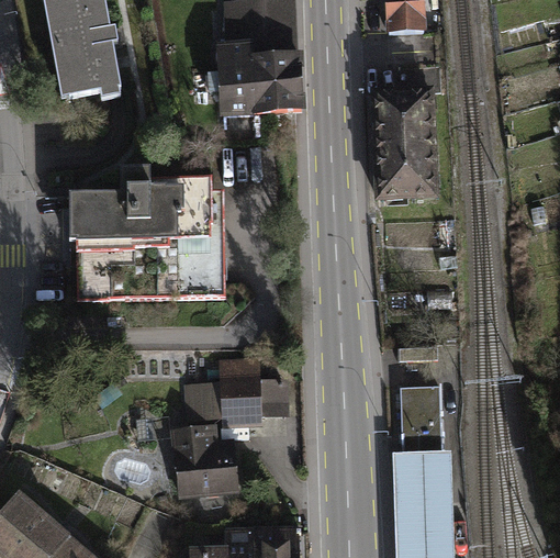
[(45,0),(62,97),(100,89),(102,96),(123,91),(107,0),(45,0)]
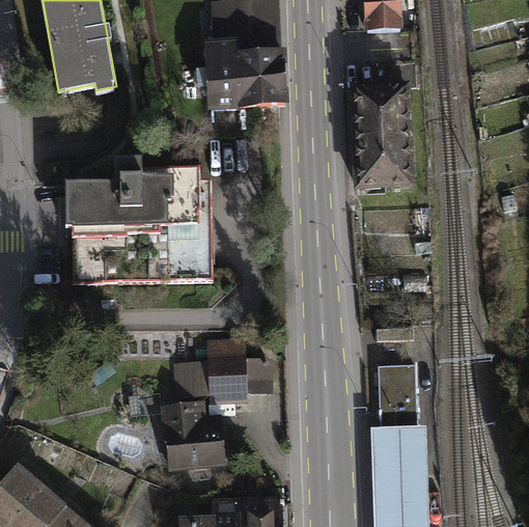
[(213,36),(204,37),(210,108),(291,103),(287,47),(282,47),(278,0),(211,0),(213,36)]
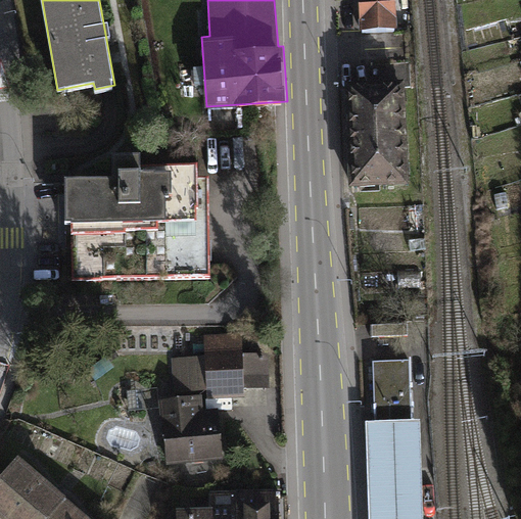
[(354,0),(357,29),(393,27),(390,0),(354,0)]
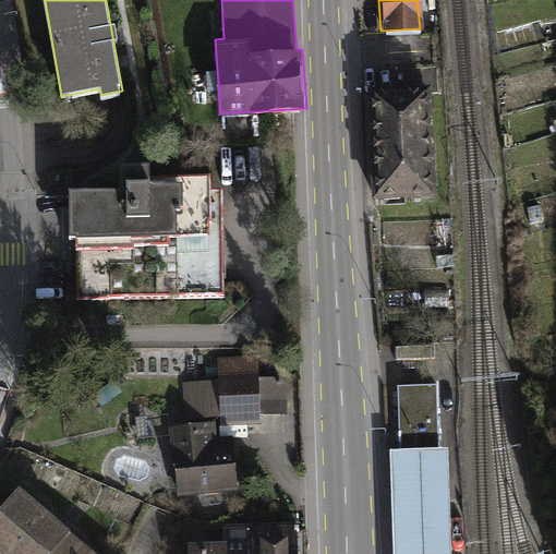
[(427,84),(363,86),(369,199),(433,195),(427,84)]
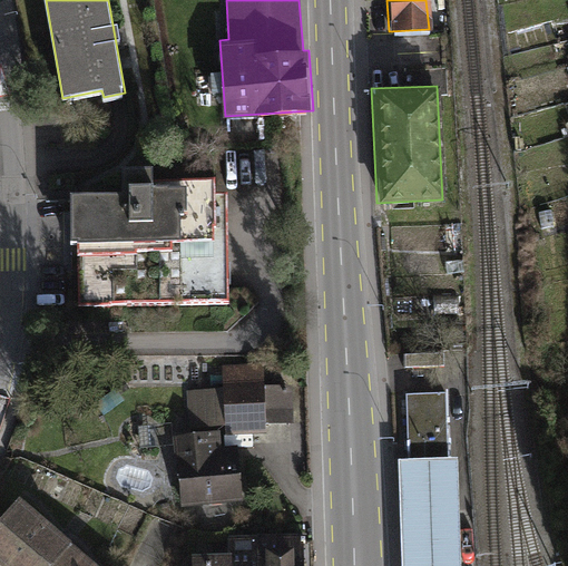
[(119,193),(70,194),(70,241),(77,241),(78,302),(227,300),(226,192),(214,192),(214,178),(152,179),(152,167),(119,168),(119,193)]
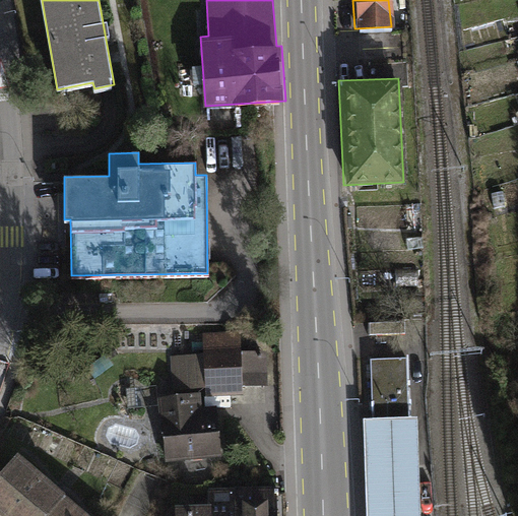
[(203,350),(170,352),(171,388),(178,388),(178,392),(200,390),(200,387),(205,387),(205,394),(243,393),(243,384),(268,384),(267,348),(241,349),(240,328),(201,330),(203,350)]
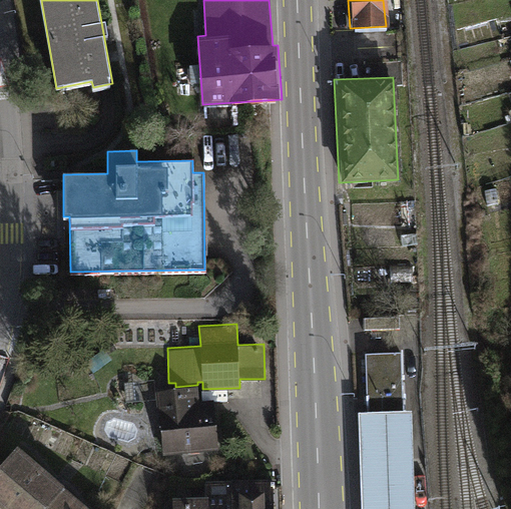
[(401,351),(364,352),(366,411),(403,410),(401,351)]
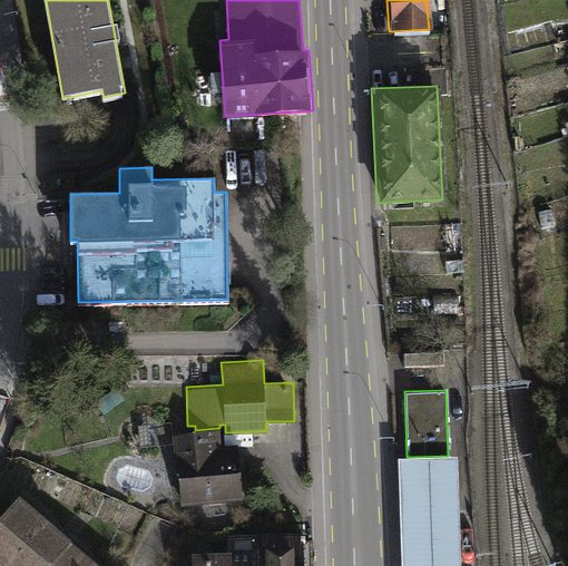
[(174,432),(182,505),(243,499),(237,443),(221,445),(219,428),(195,430),(174,432)]
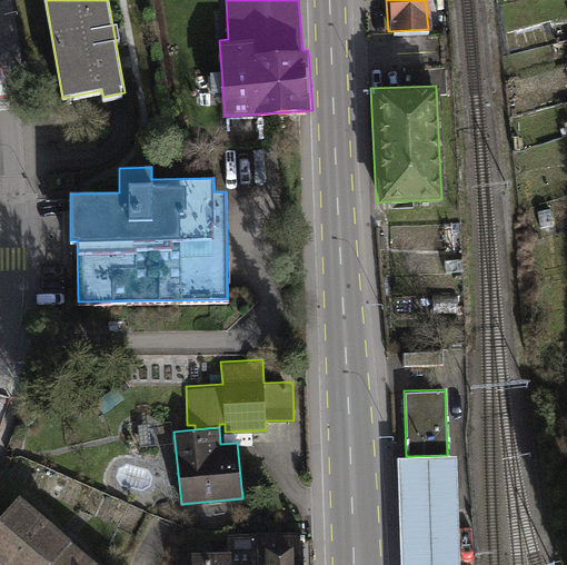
[(406,456),(397,456),(399,564),(458,564),(455,454),(447,455),(406,456)]
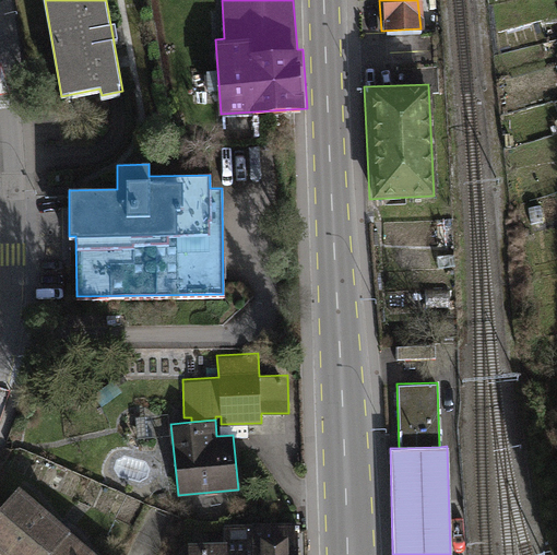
[(0,554),(49,554),(70,531),(20,487),(0,510),(0,554)]
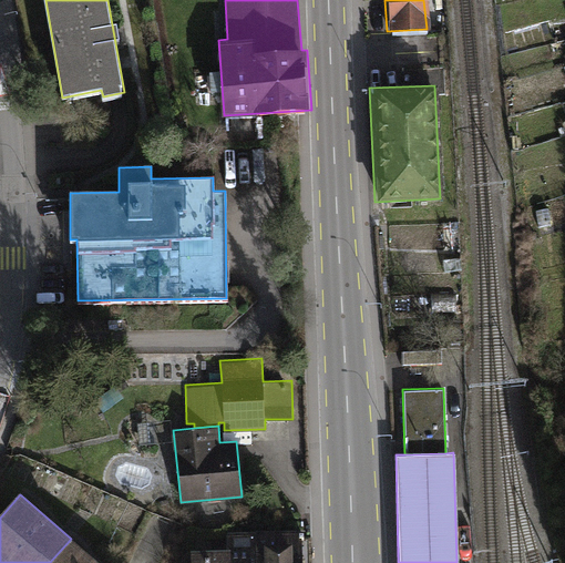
[(254,530),(255,562),(301,562),(301,529),(254,530)]
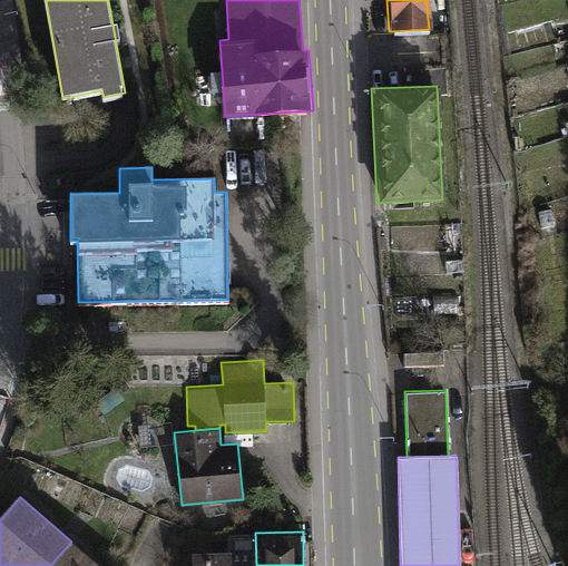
[(256,565),(255,533),(228,534),(229,553),(229,565),(256,565)]
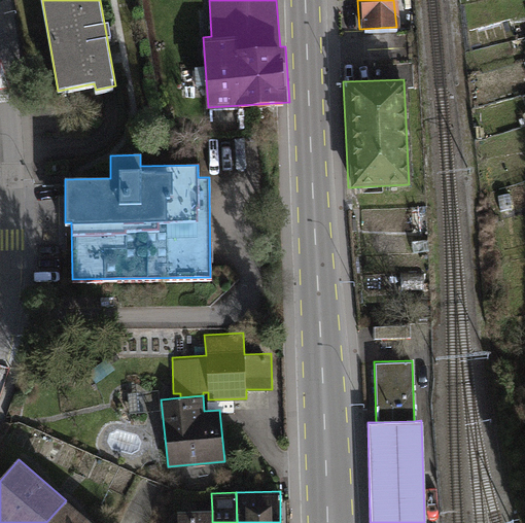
[(92,522),(66,500),(46,522),(92,522)]
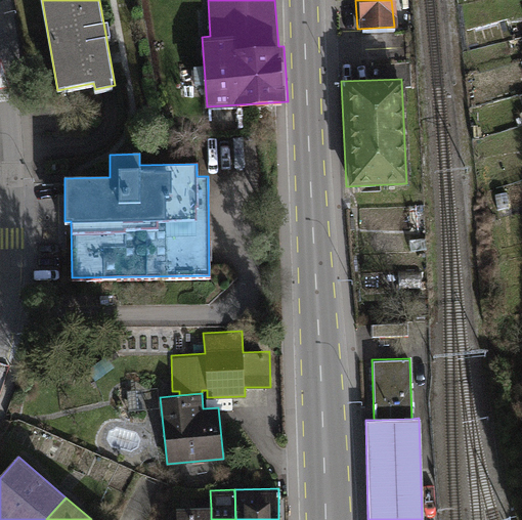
[(211,519),(211,508),(176,509),(176,519),(211,519)]
